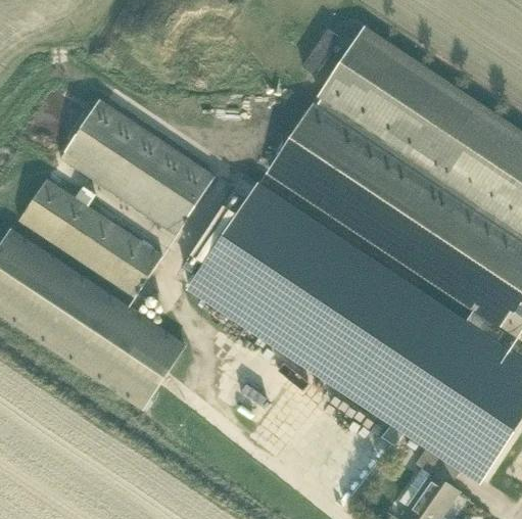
[(521,132),(367,28),(269,173),(471,309),(519,340),(521,338),(521,336),(521,132)]
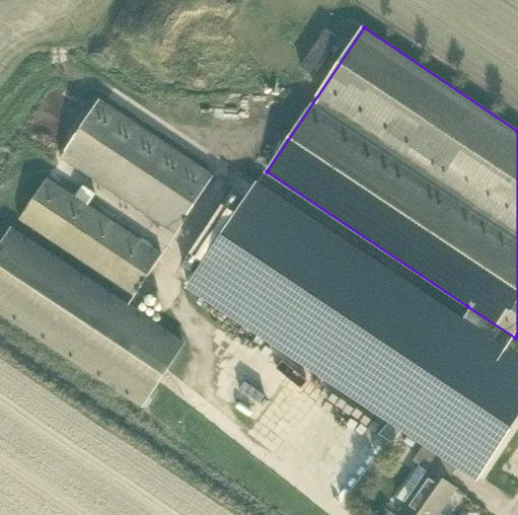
[(173,231),(212,173),(97,97),(59,155),(173,231)]
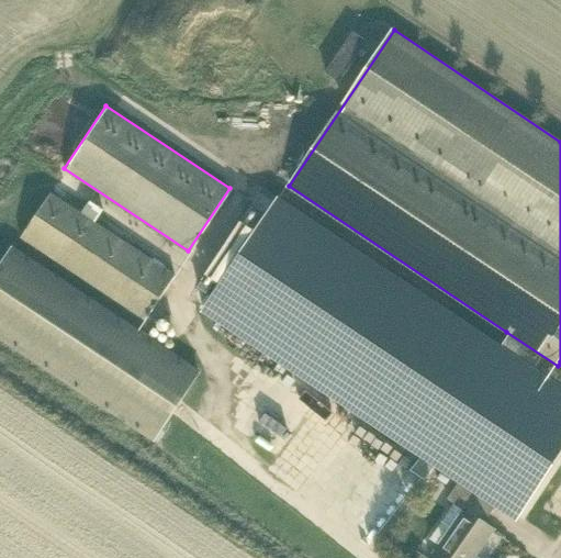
[(143,319),(172,274),(48,190),(19,235),(143,319)]
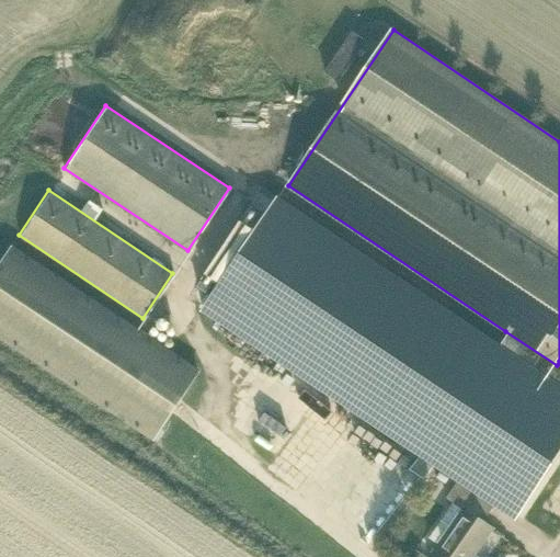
[(237,220),(201,274),(215,284),(203,303),(513,511),(559,440),(559,363),(557,365),(505,331),(494,348),(272,200),(251,230),(237,220)]
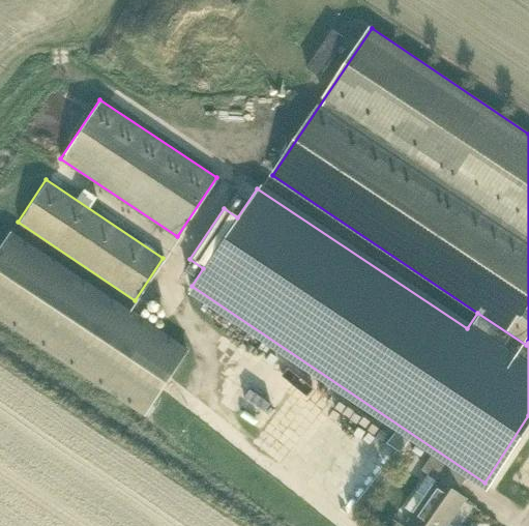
[(0,317),(143,413),(151,400),(184,348),(11,232),(0,249),(0,317)]
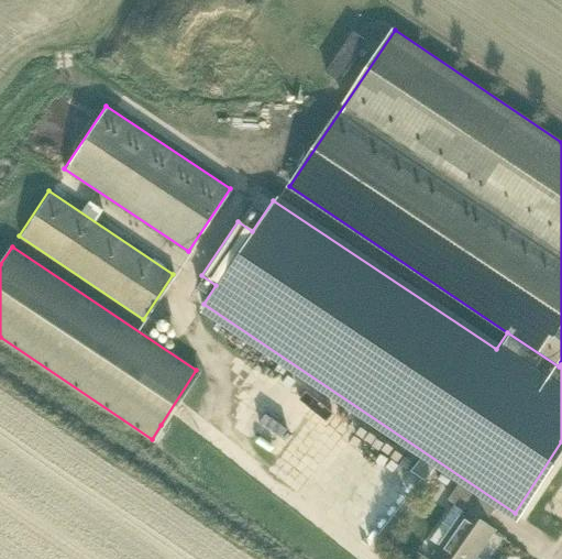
[(470,558),(492,528),(483,522),(493,506),(456,481),(445,497),(456,505),(452,512),(449,510),(429,537),(439,544),(429,558),(470,558)]
